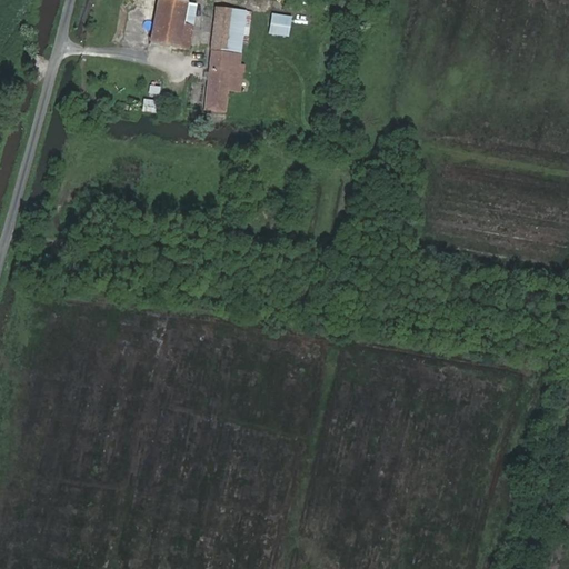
[(188,2),(175,0),(158,0),(151,42),(189,48),(192,25),(185,23),(188,2)]
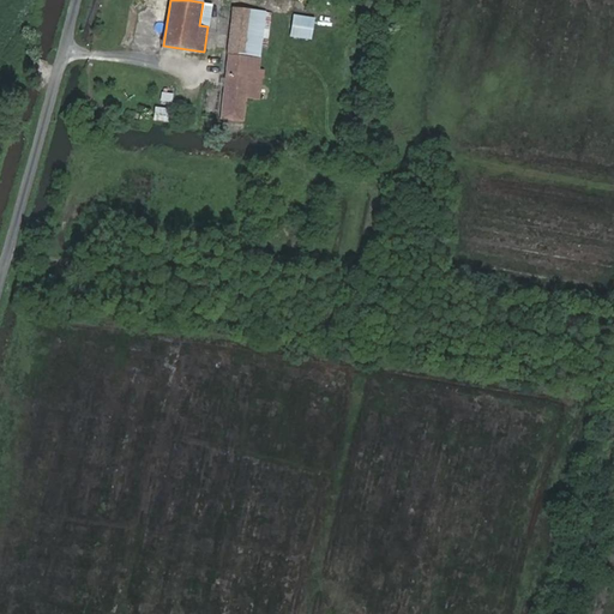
[(266,11),(234,6),(223,88),(204,85),(200,114),(244,119),(246,96),(260,98),(263,72),(258,72),(266,11)]
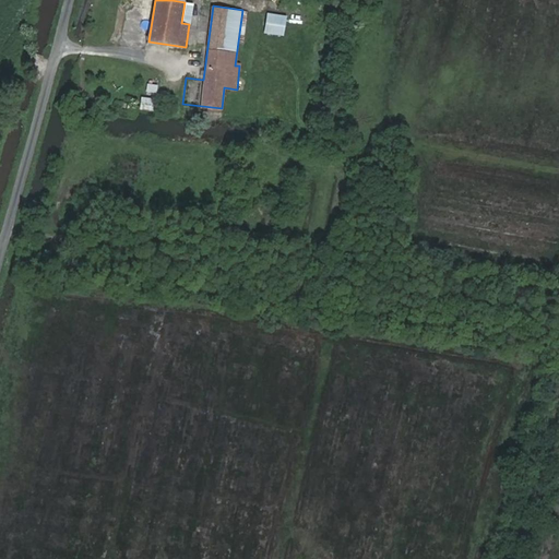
[(285,15),(269,13),(265,32),(283,34),(285,15)]
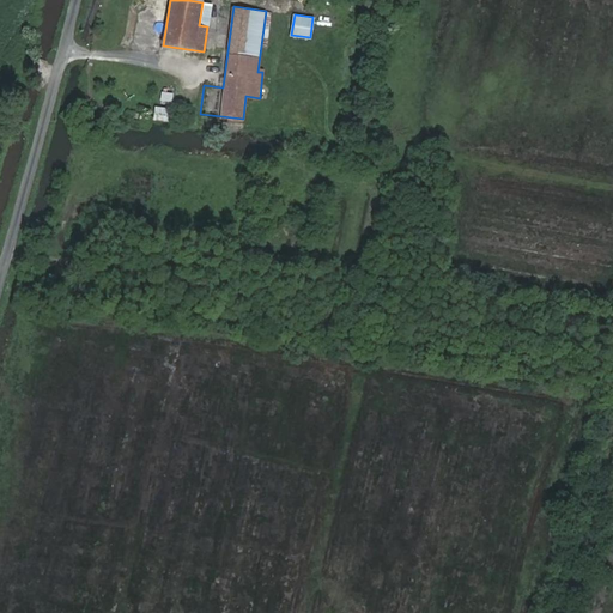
[(158,102),(169,104),(171,93),(159,91),(158,102)]
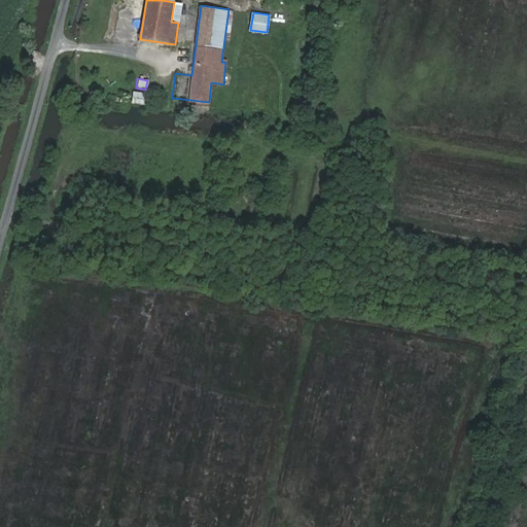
[(143,105),(145,93),(131,92),(130,104),(143,105)]
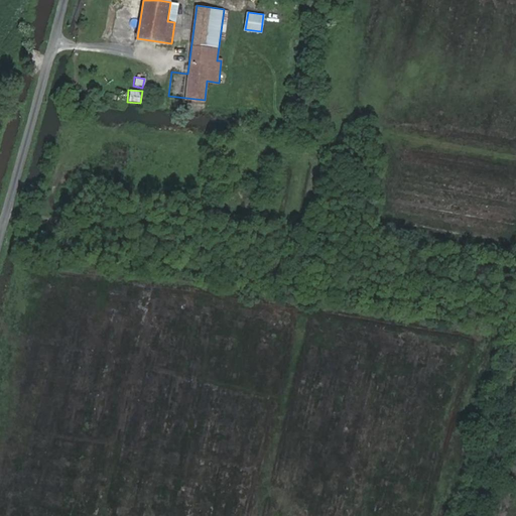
All buildings are outlined.
